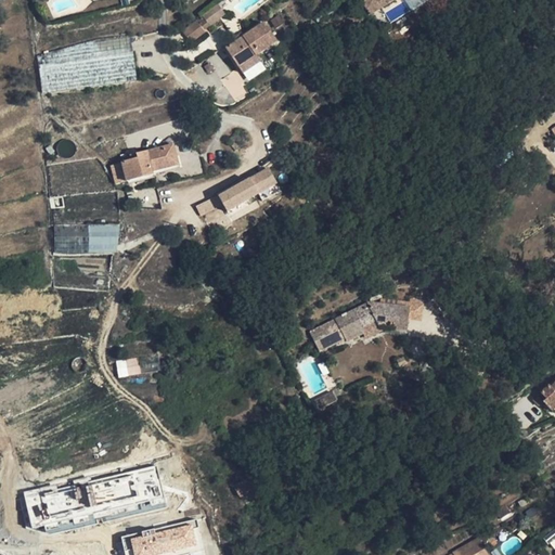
[(362,0),(368,10),(382,0),(385,0),(388,3),(392,0),(362,0)]
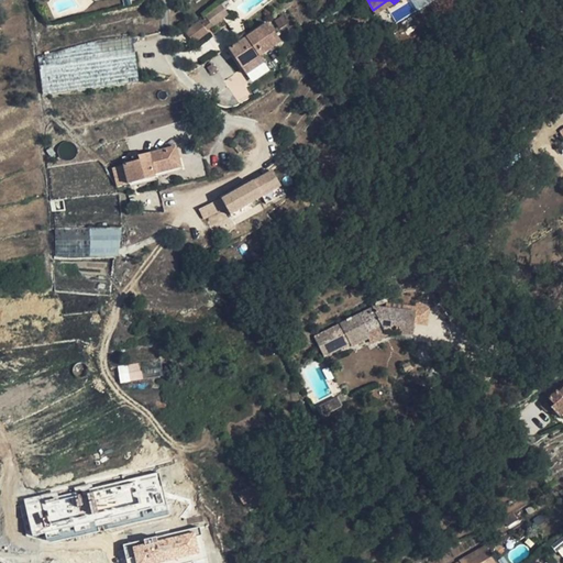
[(394,3),(390,0),(387,0),(373,10),(375,14),(394,3)]
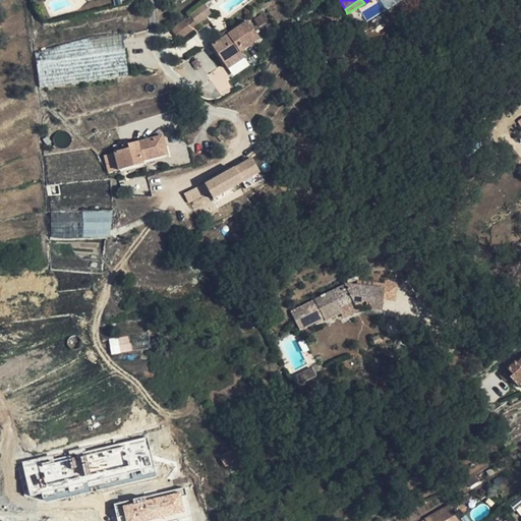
[(198,23),(191,14),(185,19),(191,29),(198,23)]
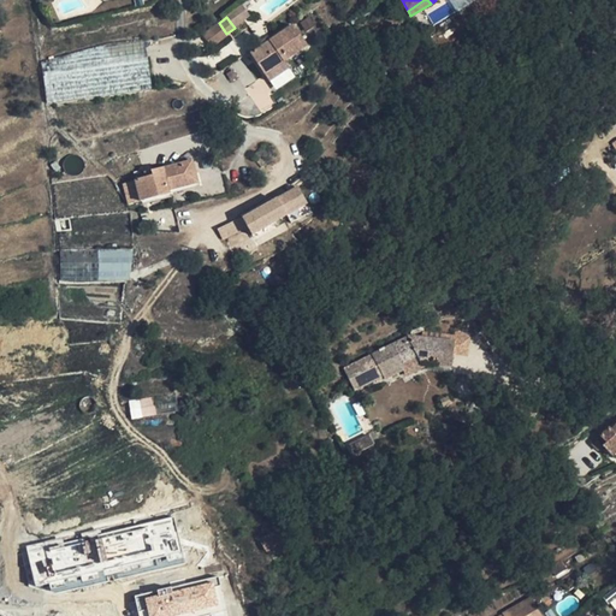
[(226,34),(219,23),(203,35),(212,47),(229,35),(226,34)]
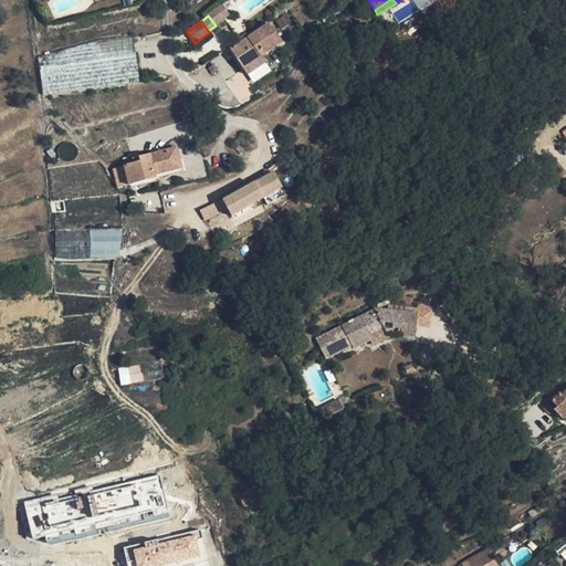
[(282,42),(271,24),(231,50),(243,67),(248,74),(265,63),(261,56),(282,42)]
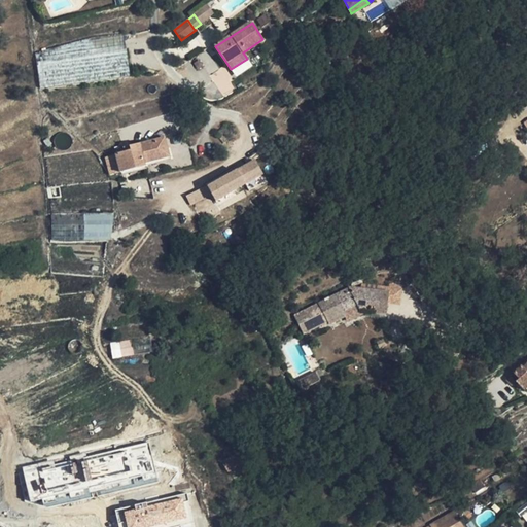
[(130,75),(124,33),(95,37),(36,53),(40,88),(130,75)]
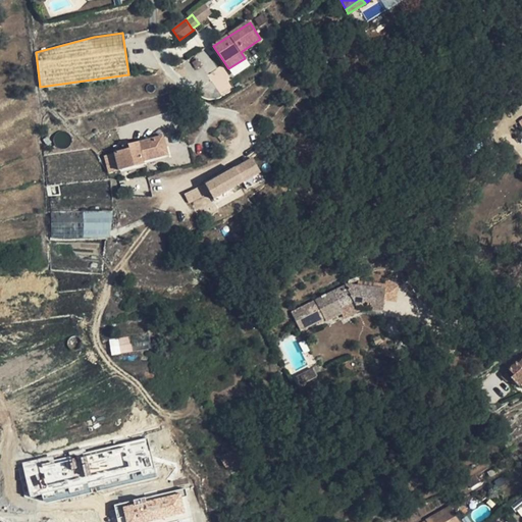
[(137,117),(125,77),(45,89),(50,106),(81,133),(137,117)]
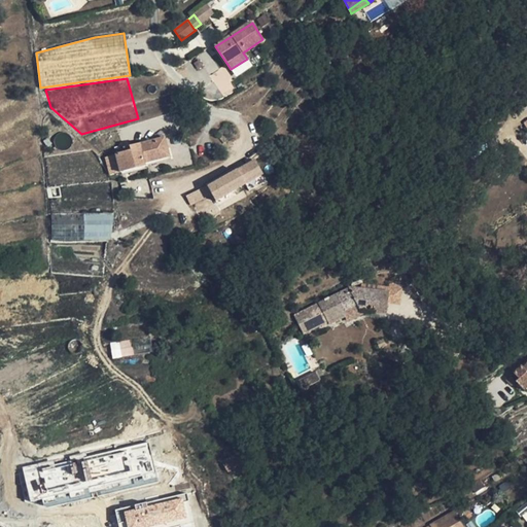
[(221,131),(230,139),(234,135),(225,127),(221,131)]
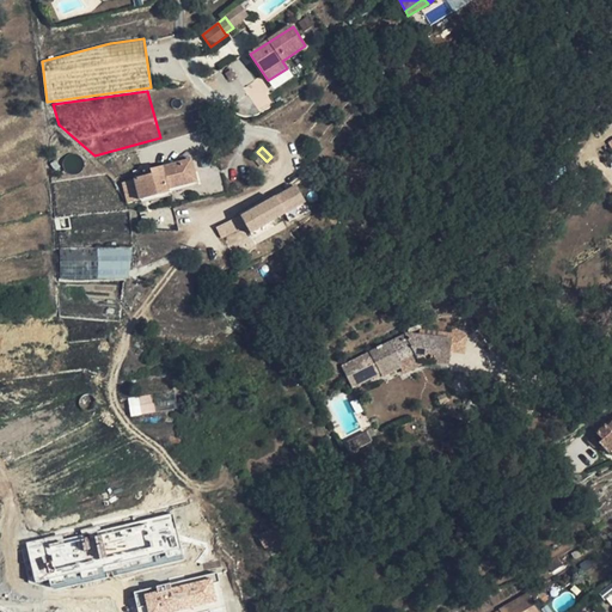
[(267,161),(257,152),(251,157),(262,166),(267,161)]
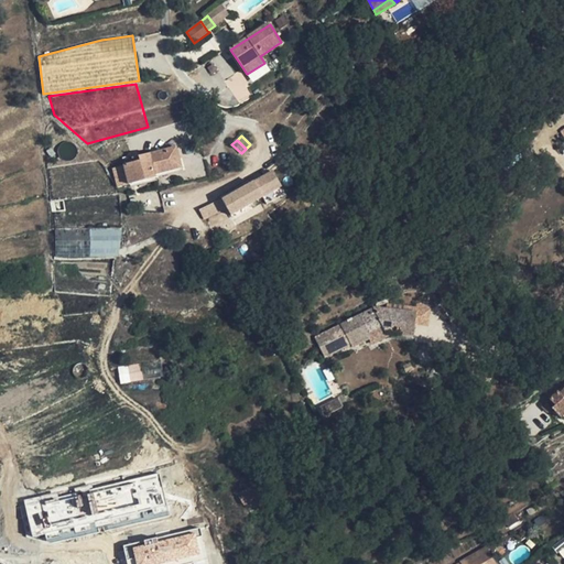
[(182,167),(176,148),(139,156),(123,161),(130,184),(155,177),(155,174),(182,167)]
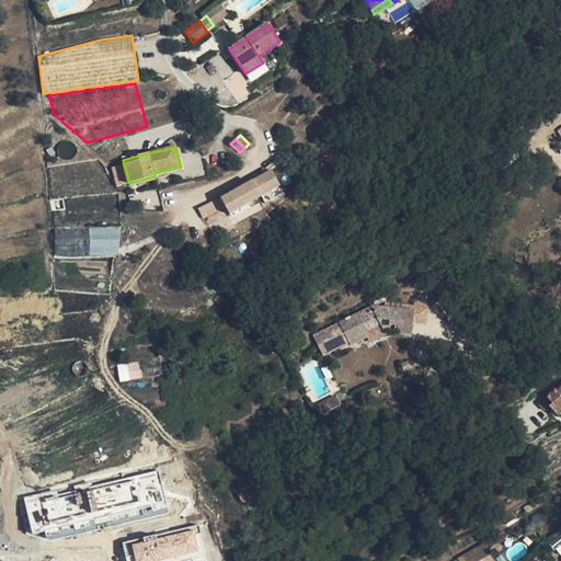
[(52,198),(53,198),(119,192),(121,192),(105,165),(98,158),(49,165),(52,198)]
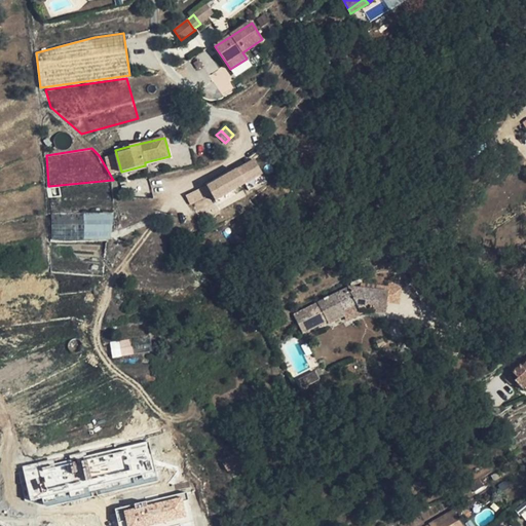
[(237,170),(246,183),(263,174),(261,170),(256,160),(237,170)]
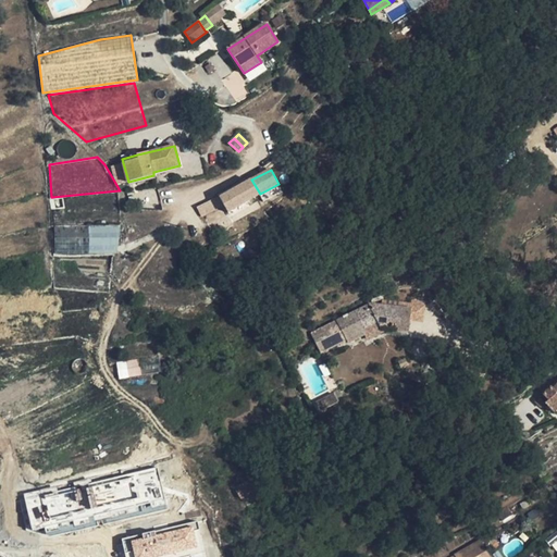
[(229,212),(260,194),(251,180),(221,198),(224,205),(229,212)]
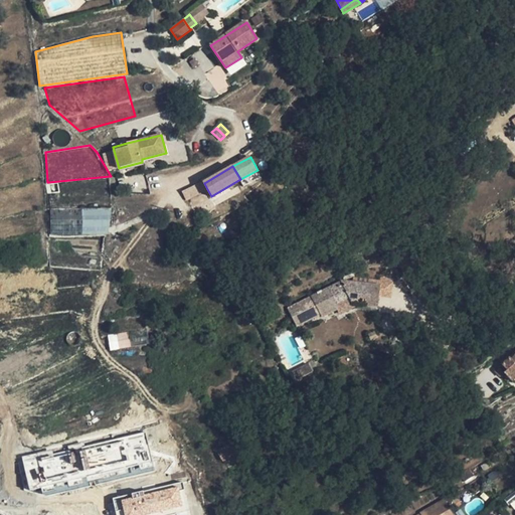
[(112,194),(110,176),(48,182),(50,208),(112,208),(112,194)]
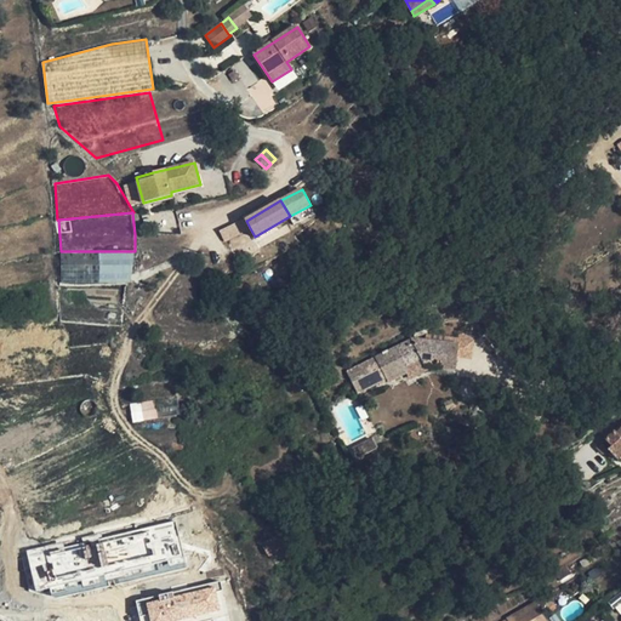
[(246,221),(243,220),(241,220),(220,232),(226,241),(250,228),(246,221)]
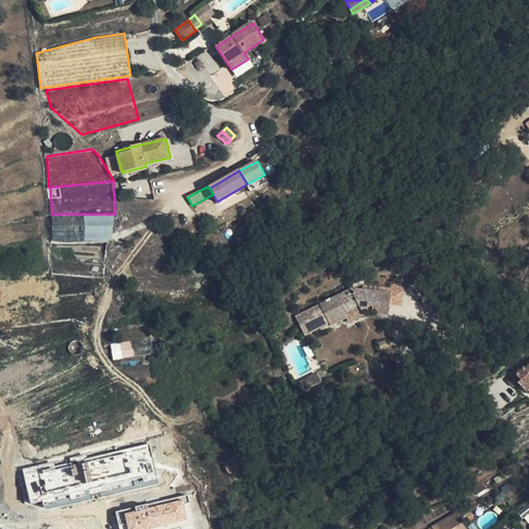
[(115,214),(52,214),(53,241),(111,241),(115,214)]
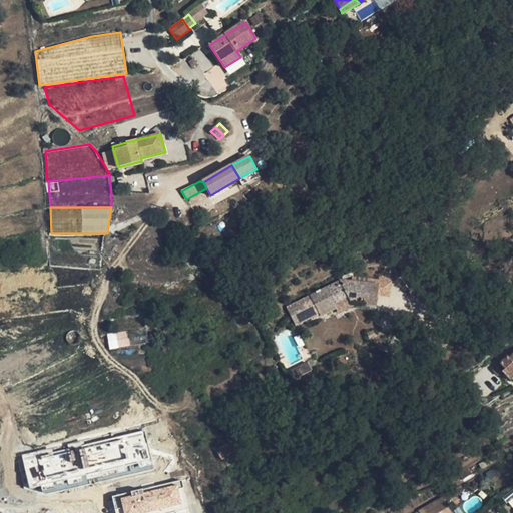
[(104,245),(104,235),(92,236),(82,235),(71,235),(50,236),(51,257),(51,264),(101,268),(104,245)]
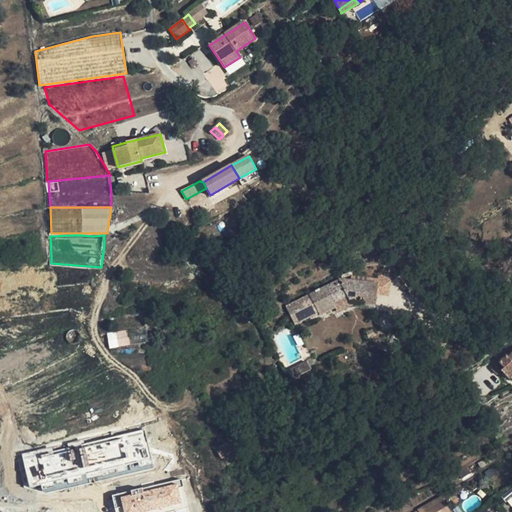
[(377,283),(341,279),(286,306),(296,324),(319,312),(320,315),(336,307),(334,303),(348,295),(351,302),(375,305),(377,283)]
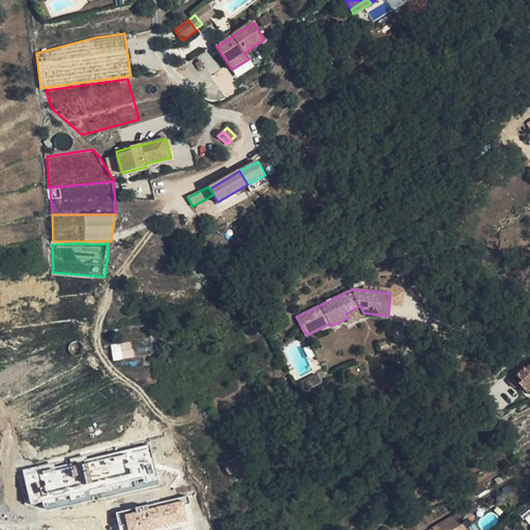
[(363,313),(360,305),(346,314),(348,318),(350,322),(364,316),(363,313)]
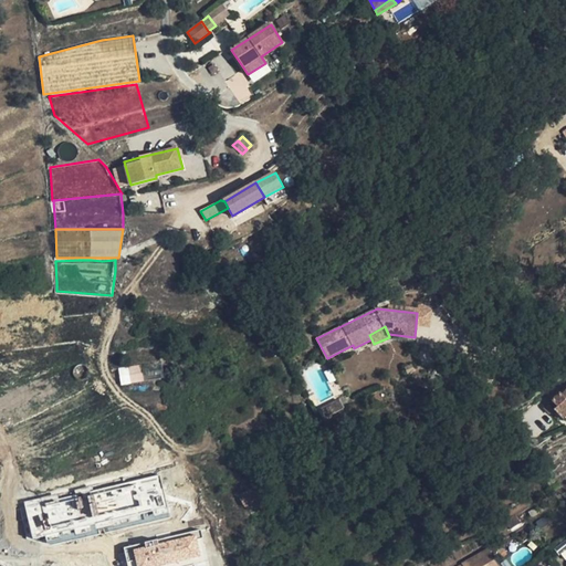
[(165,377),(161,362),(119,369),(122,385),(165,377)]
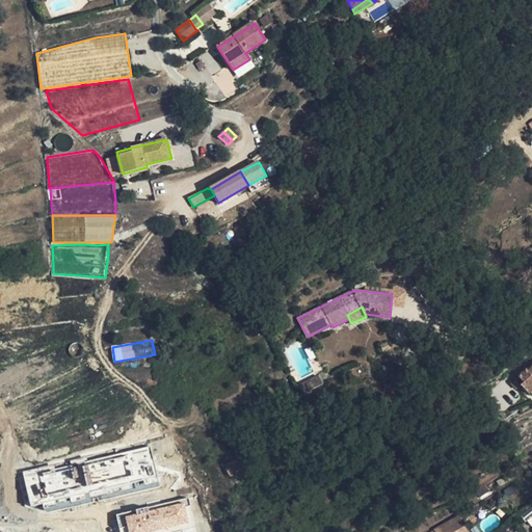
[(531,367),(530,370),(529,368),(513,382),(519,388),(522,384),(530,394),(531,391),(531,367)]
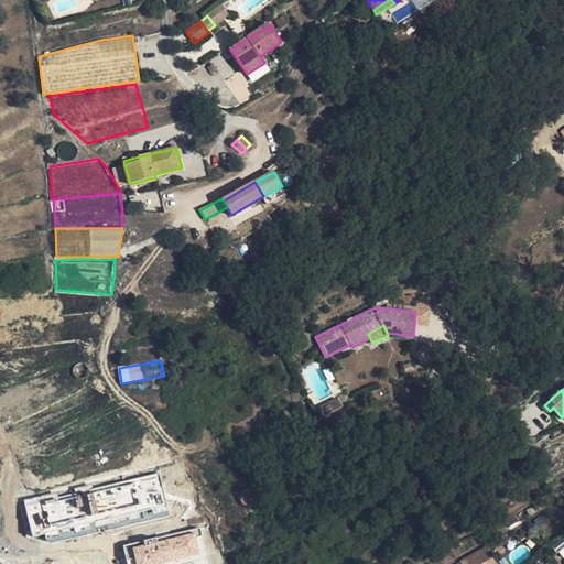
[(347,401),(342,390),(336,393),(342,404),(347,401)]
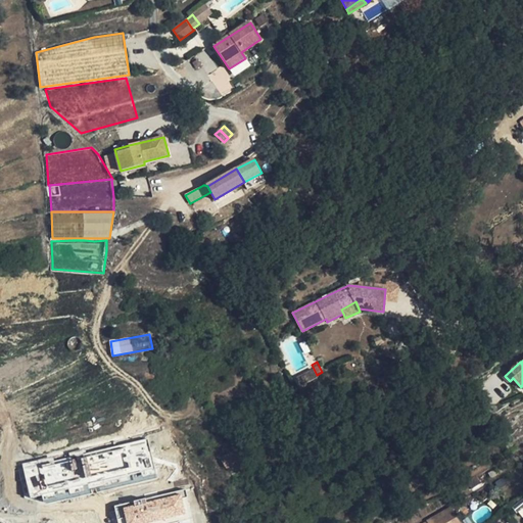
[(145,439),(22,467),(30,498),(43,495),(44,501),(104,486),(101,470),(127,464),(128,468),(139,465),(137,457),(148,455),(145,439)]
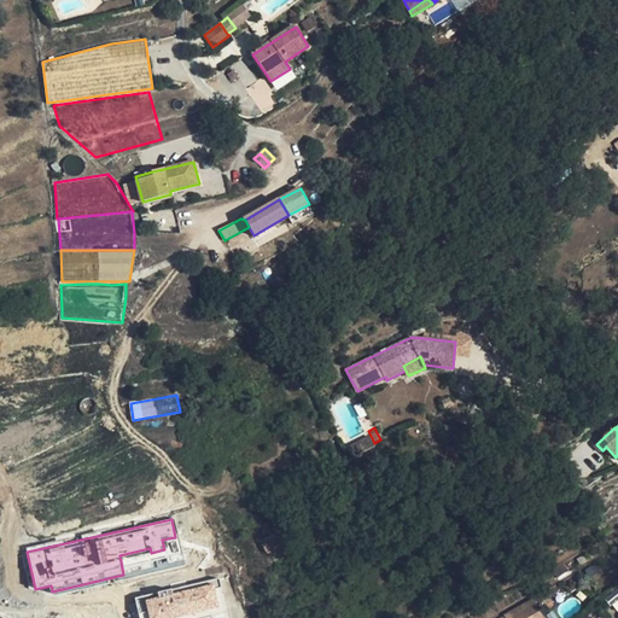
[(289,541),(283,530),(261,542),(267,553),(289,541)]
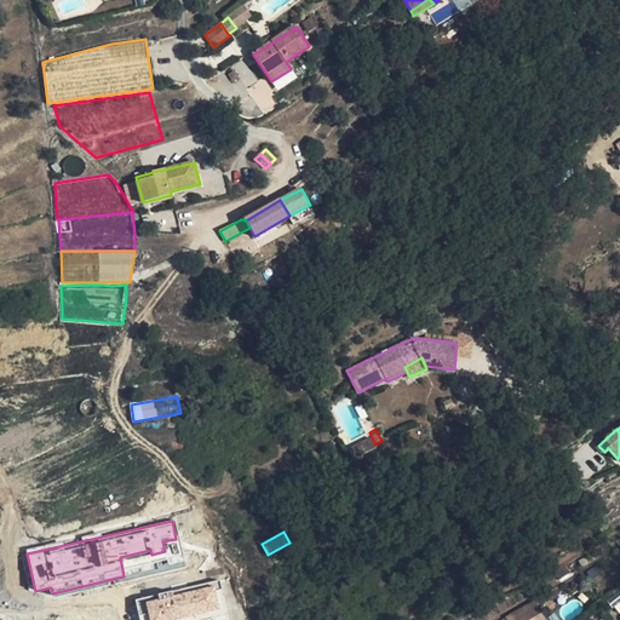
[(570,572),(567,566),(556,573),(560,578),(570,572)]
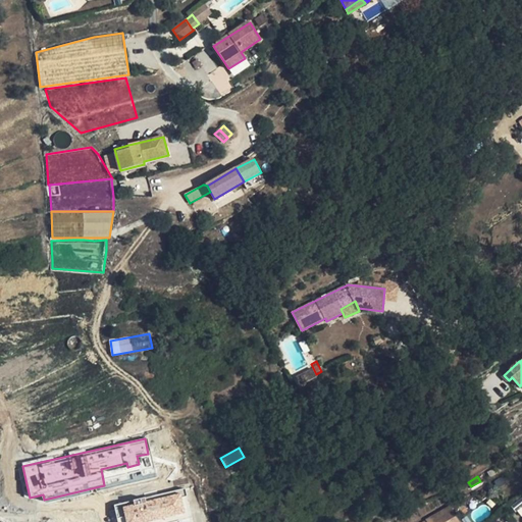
[(114,505),(117,521),(168,521),(179,520),(179,521),(190,521),(184,489),(134,500),(134,501),(114,505)]
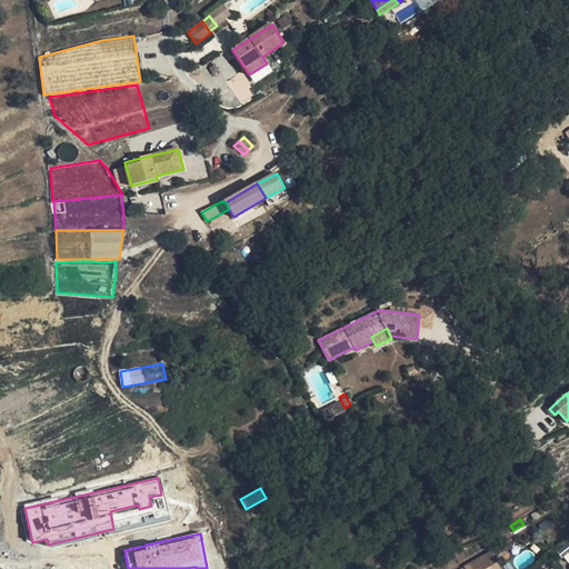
[(500,568),(491,552),(465,568),(462,568),(500,568)]
